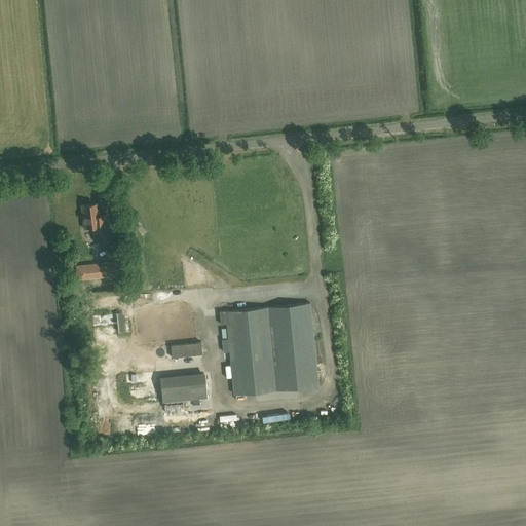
[(98,203),(98,202),(81,204),(82,204),(84,226),(83,226),(83,227),(92,226),(92,231),(107,230),(105,214),(101,215),(98,212),(97,203),(98,203)]
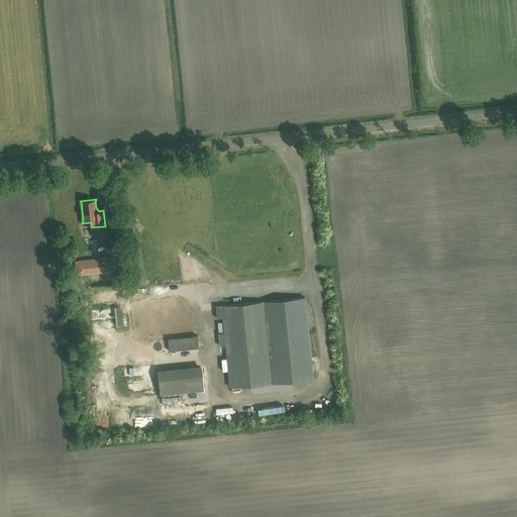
[(77,274),(113,270),(112,256),(75,261),(77,274)]
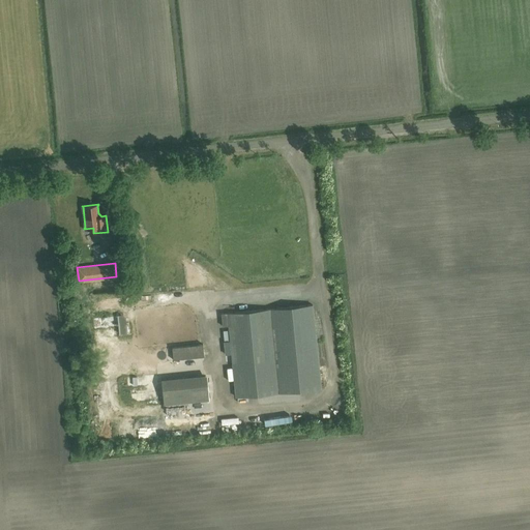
[(140,294),(141,303),(152,300),(150,292),(140,294)]
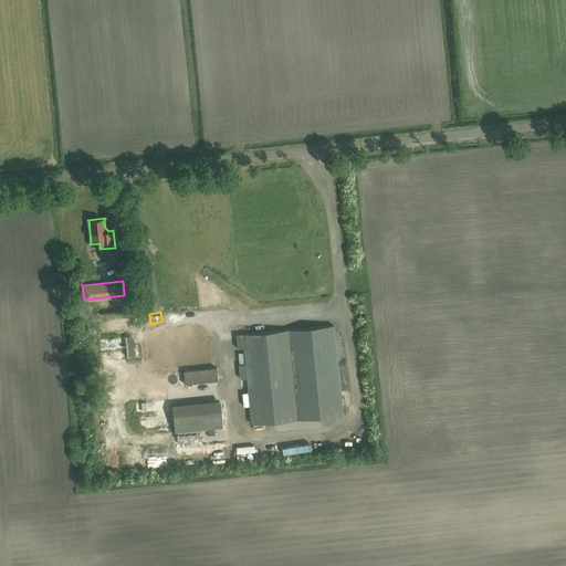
[(342,416),(333,326),(236,335),(237,348),(243,347),(251,423),(342,416)]
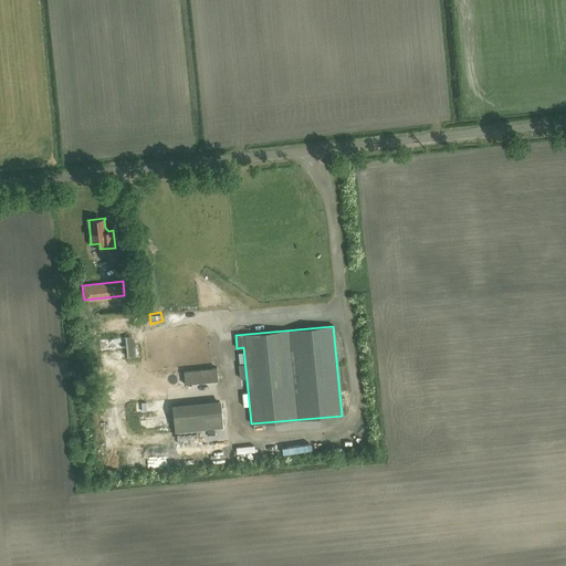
[(185,370),(186,384),(218,381),(217,368),(185,370)]
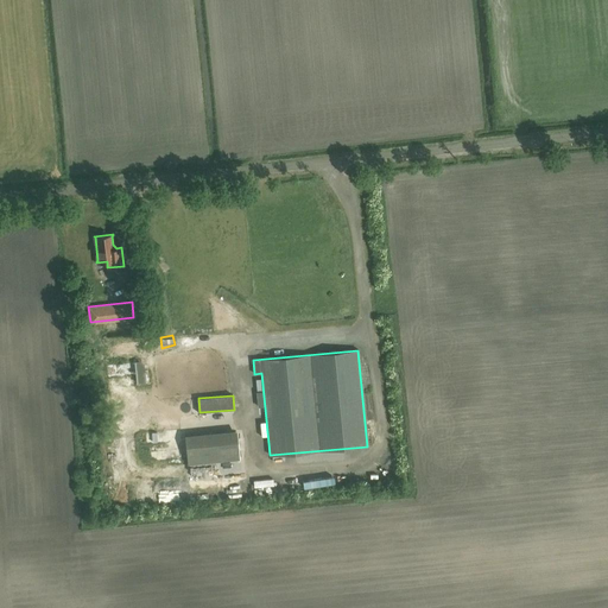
[(238,434),(185,438),(188,463),(240,458),(238,434)]
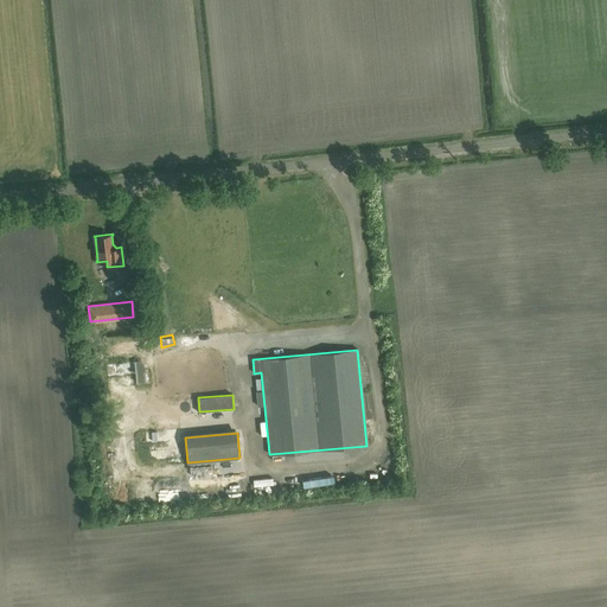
[(253,478),(253,489),(275,487),(275,477),(253,478)]
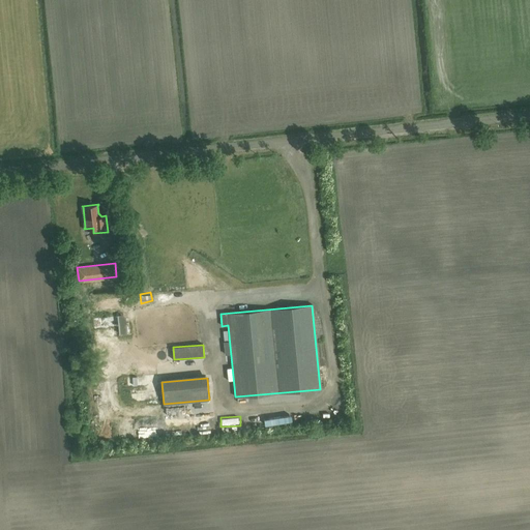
All buildings are outlined.
